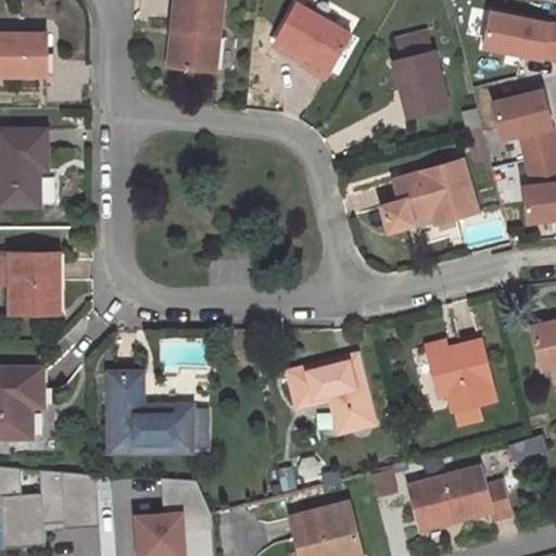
[(213,73),(219,0),(175,0),(168,68),(213,73)]
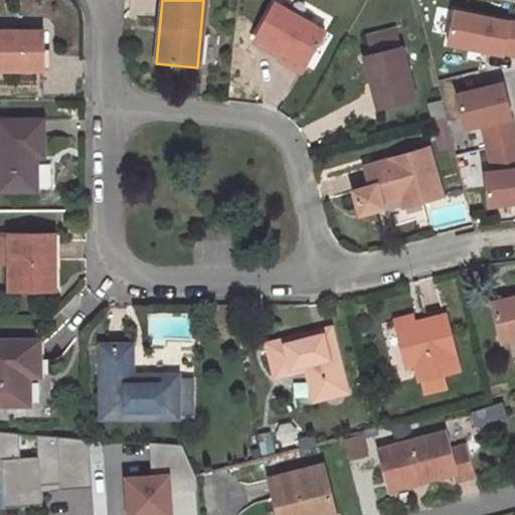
[(323,33),(274,6),(255,39),(304,66),(323,33)]
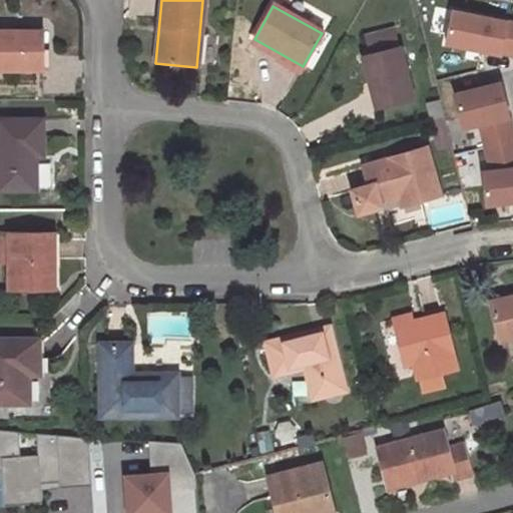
[(512,19),(455,7),(447,41),(481,48),(512,54),(512,19)]
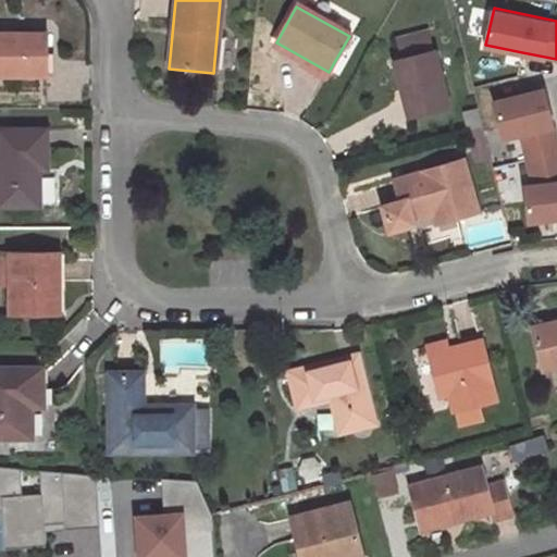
[(0,83),(46,83),(45,38),(0,39),(0,83)]
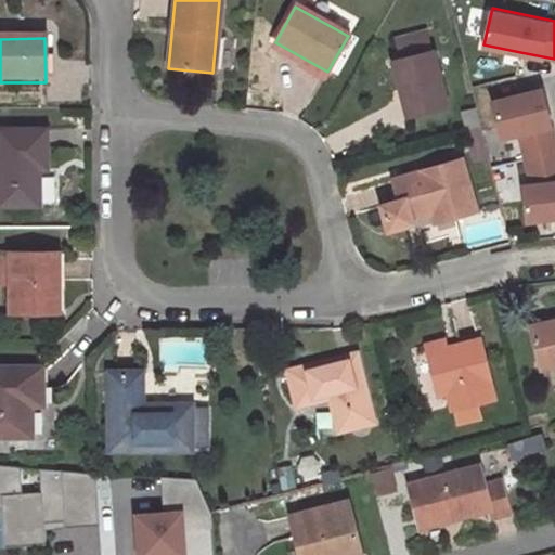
[(448,116),(433,57),(430,59),(426,42),(396,51),(399,67),(392,69),(408,128),(448,116)]
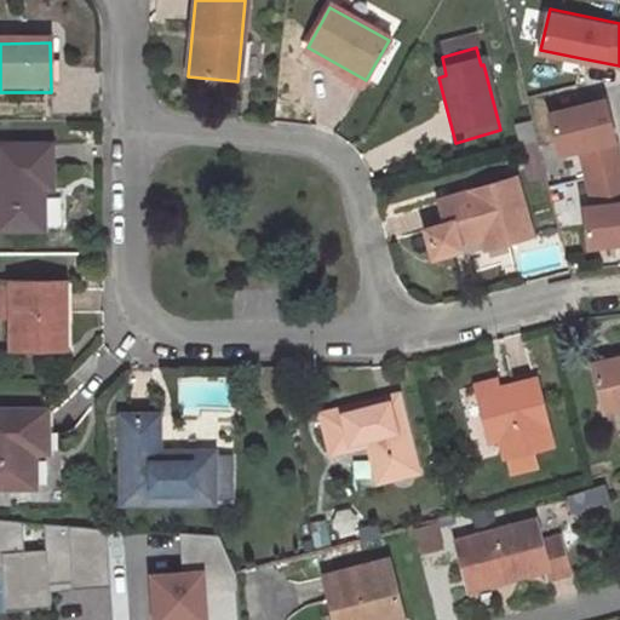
[(560,155),(579,150),(614,142),(603,102),(555,114),(550,115),(560,155)]
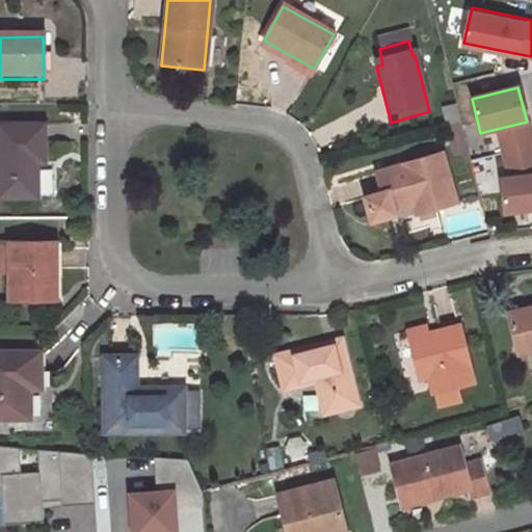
[(458,122),(454,108),(443,110),(447,125),(458,122)]
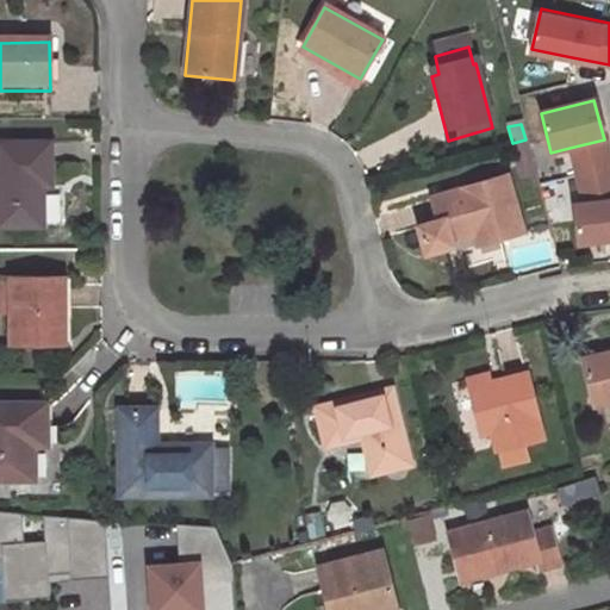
[(609,162),(604,139),(570,148),(577,175),(609,166),(609,162)]
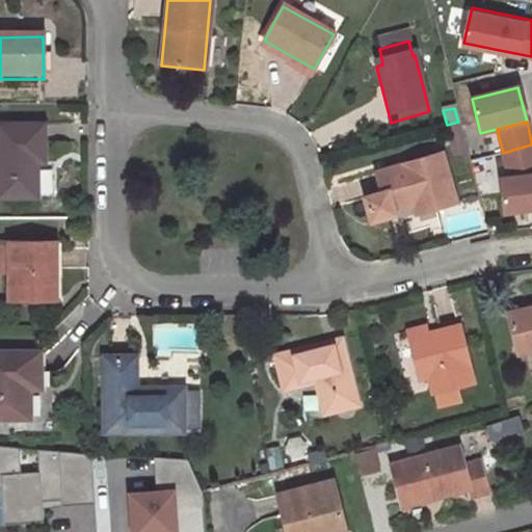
[(45,167),(45,129),(1,129),(0,201),(36,201),(37,167),(45,167)]
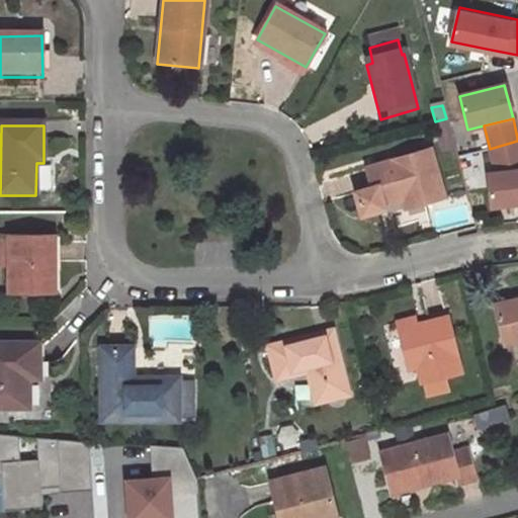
[(517,141),(490,149),(496,173),(517,169),(517,141)]
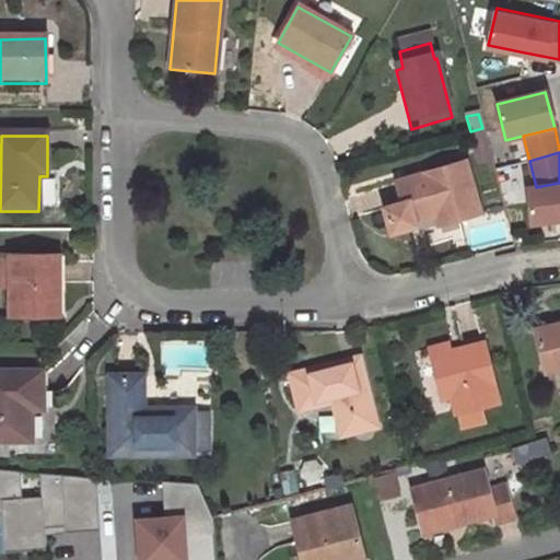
[(477,216),(465,167),(397,185),(403,206),(385,210),(392,234),(415,229),(413,224),(434,219),(436,226),(477,216)]
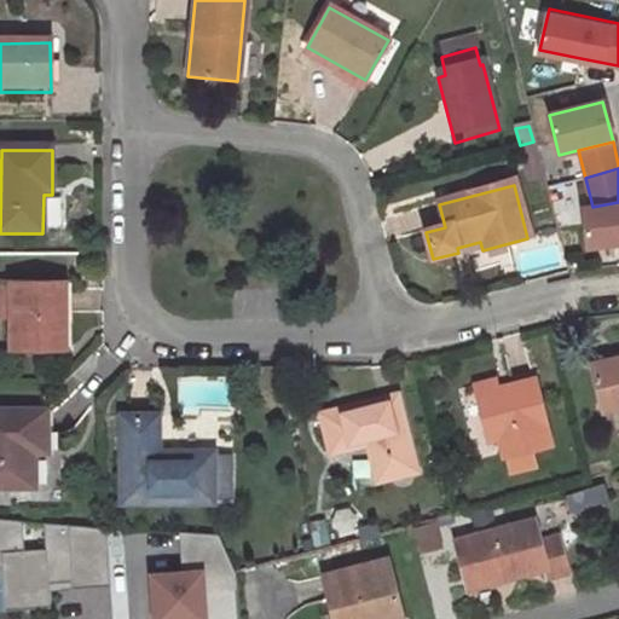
[(618,202),(593,207),(583,208),(588,247),(618,242),(618,202)]
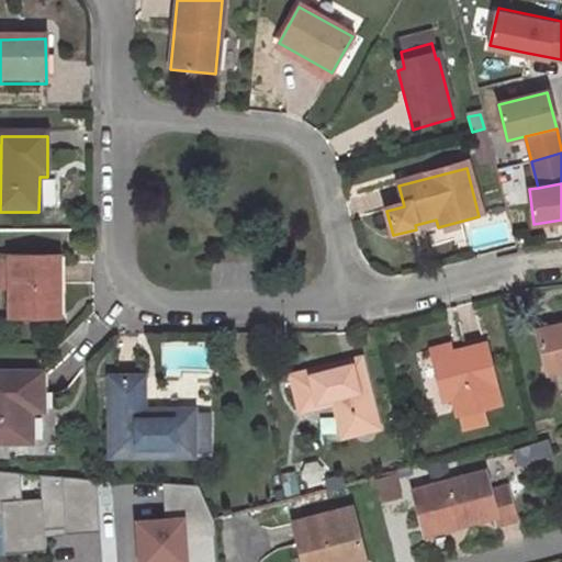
[(59,314),(59,255),(11,256),(12,315),(59,314)]
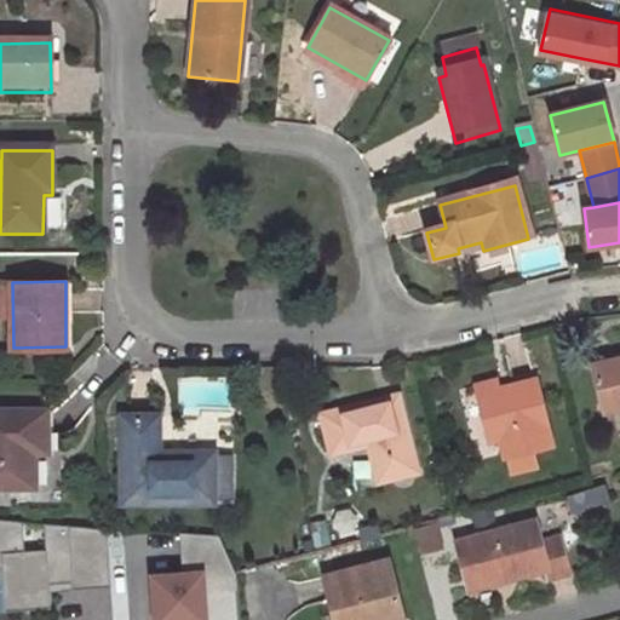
[(619,414),(619,366),(607,369),(615,415),(619,414)]
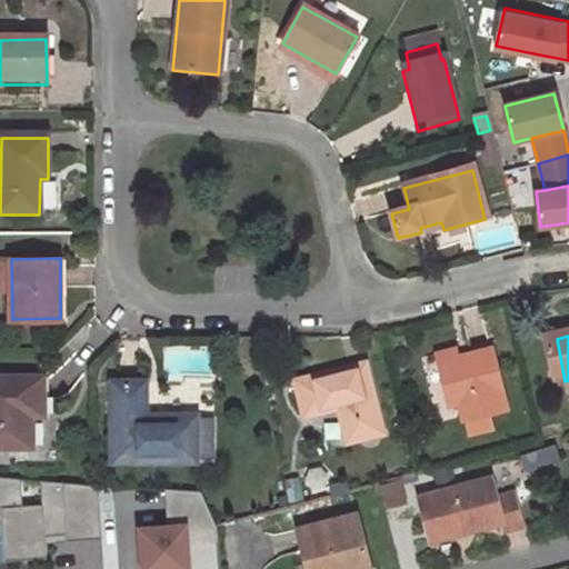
[(503,410),(488,350),(437,366),(449,413),(462,410),(466,420),(503,410)]
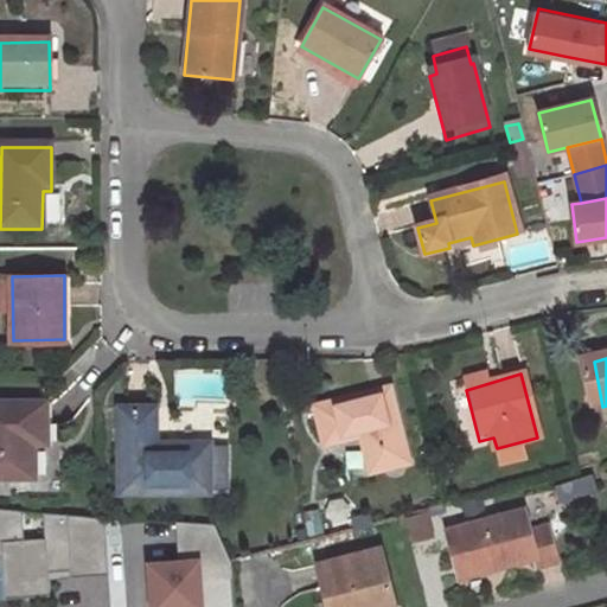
[(461,379),(451,382),(458,432),(468,430),(461,379)]
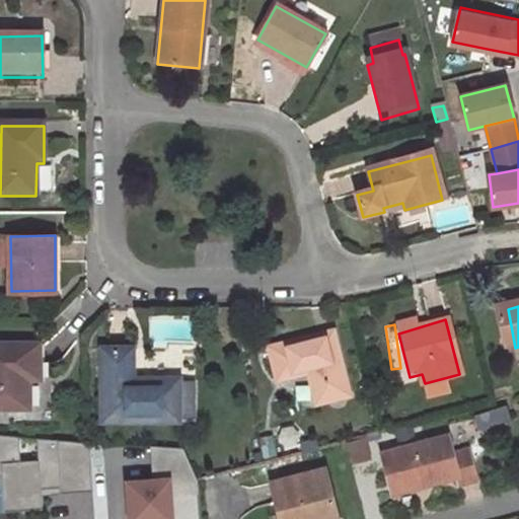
[(349,399),(331,332),(269,349),(276,383),(306,375),(315,409),(349,399)]
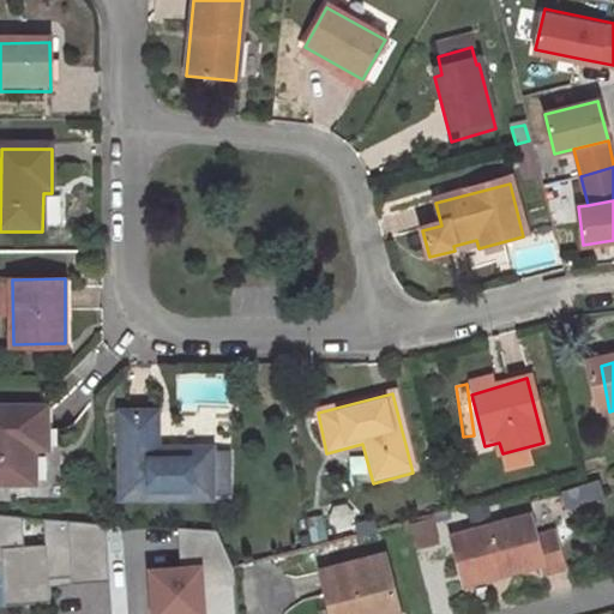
[(47,445),(47,405),(0,405),(0,481),(35,481),(35,445),(47,445)]
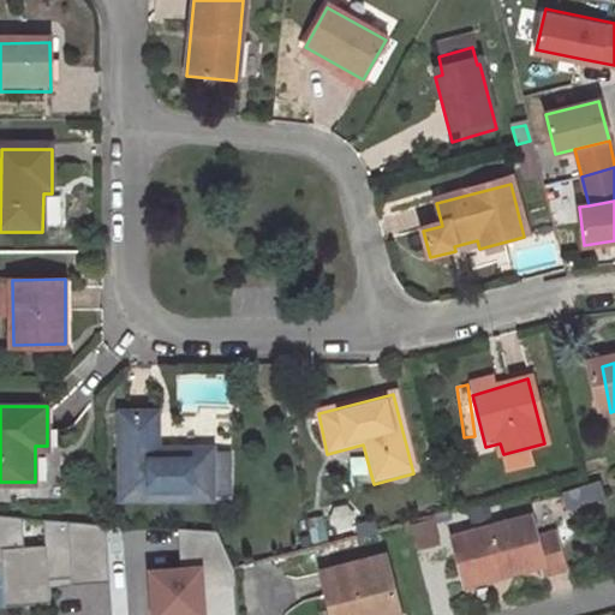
[(155,501),(210,501),(210,497),(213,497),(213,493),(213,452),(213,449),(160,448),(160,411),(123,411),(123,471),(124,471),(155,472),(155,497),(155,501)]
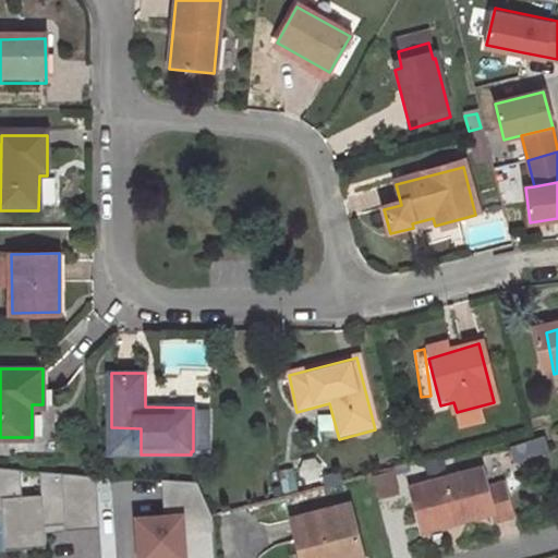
[(209,447),(209,411),(193,410),(193,447),(209,447)]
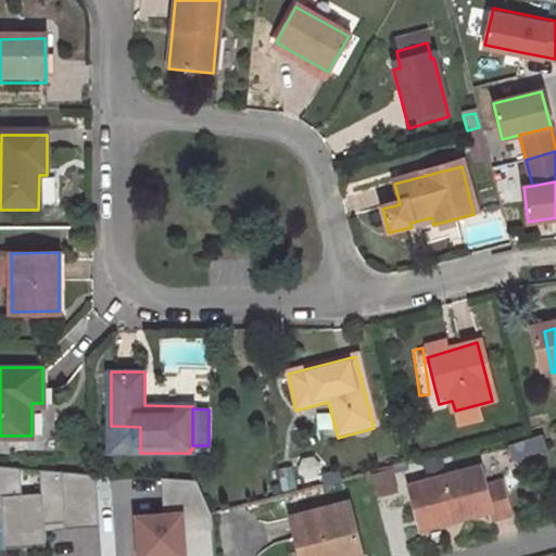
[(140,450),(140,427),(112,426),(112,450),(140,450)]
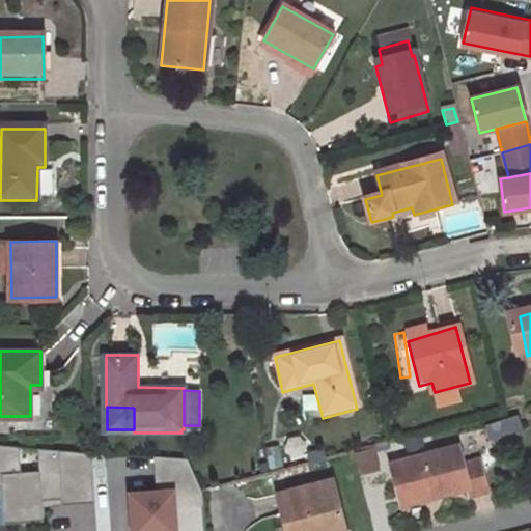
[(2,473),(22,472),(20,447),(0,445),(0,484),(3,485),(2,473)]
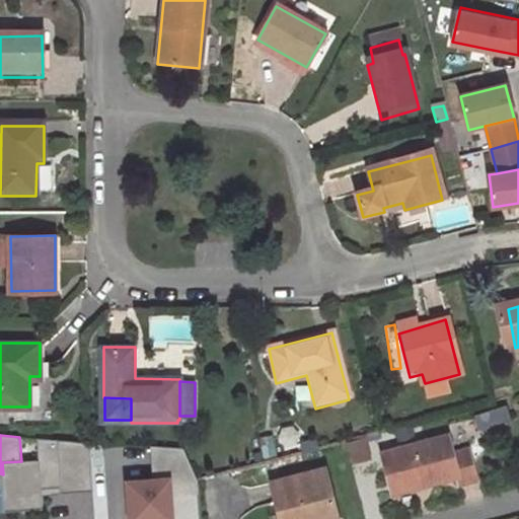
[(453,453),(448,435),(383,452),(394,493),(457,476),(459,484),(475,478),(467,449),(453,453)]
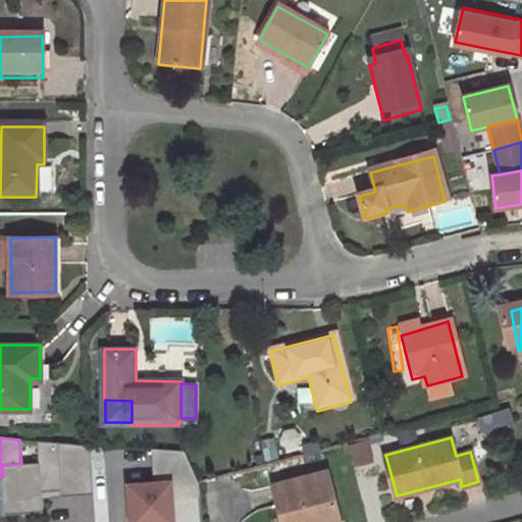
[(38,441),(39,463),(42,498),(95,493),(92,446),(38,441)]
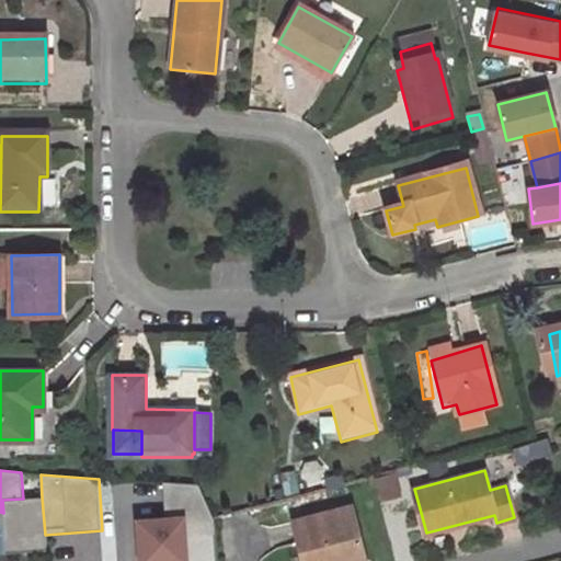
[(397,493),(392,474),(378,479),(382,496),(397,493)]
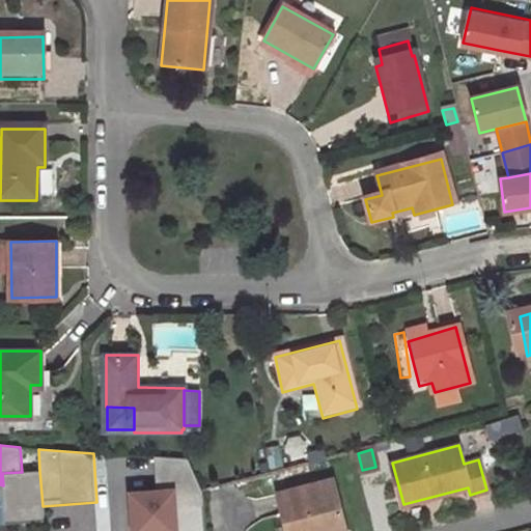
[(155,457),(157,490),(175,488),(178,530),(203,530),(201,491),(187,460),(155,457)]
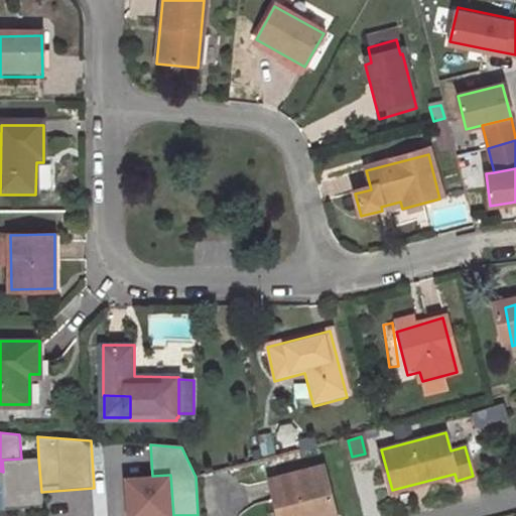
[(21,459),(2,460),(3,472),(5,508),(41,505),(41,492),(38,458),(21,459)]
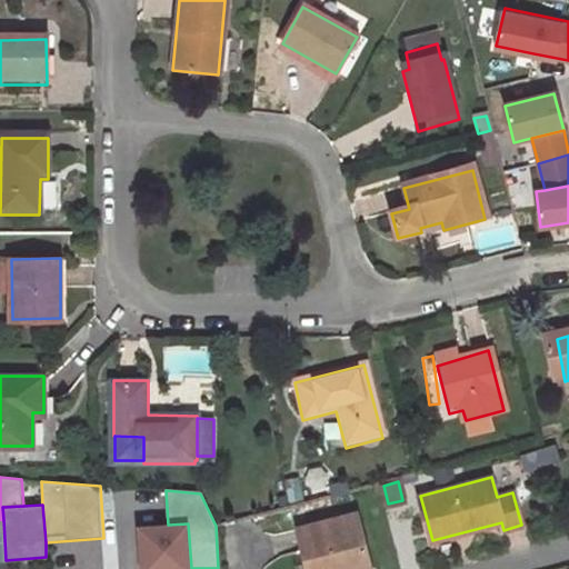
[(299,528),(309,568),(371,568),(358,512),(299,528)]
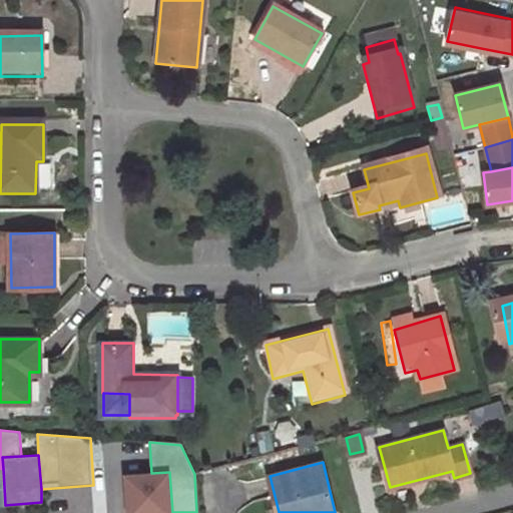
[(151,473),(126,475),(128,512),(172,512),(169,472),(151,473)]
